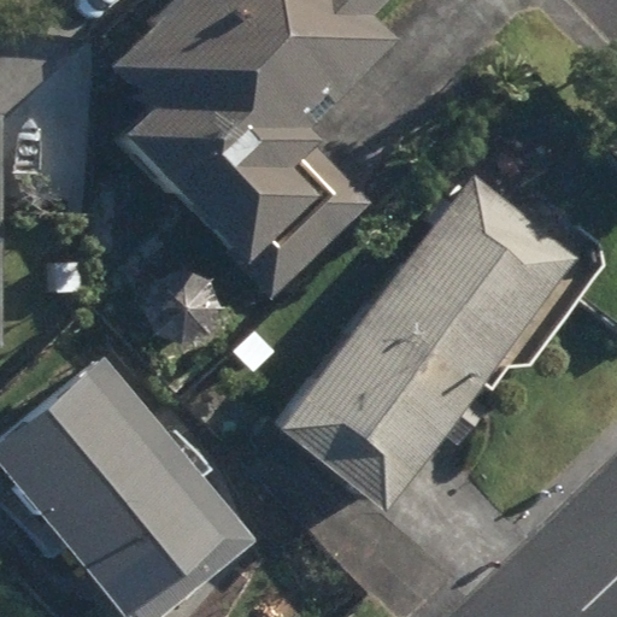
[(229,256),(274,301),(372,204),(316,147),(324,140),(312,129),(401,41),(376,16),(393,0),(183,0),(115,69),(156,109),(125,136),(236,250),(229,256)]
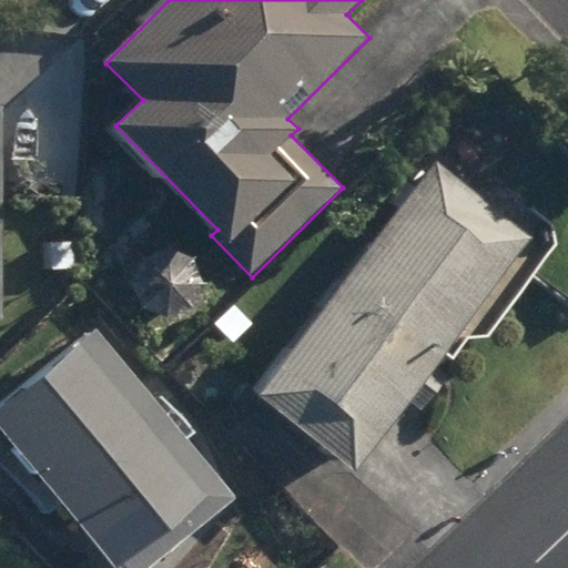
[(257,397),(354,472),(535,240),(439,164),(257,397)]
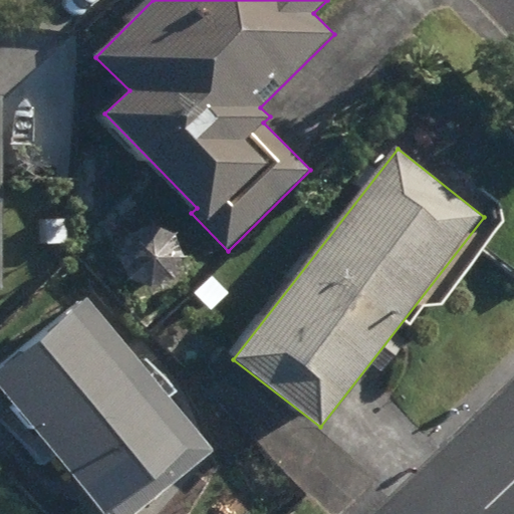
[(79,213),(109,215),(111,166),(81,164),(79,213)]
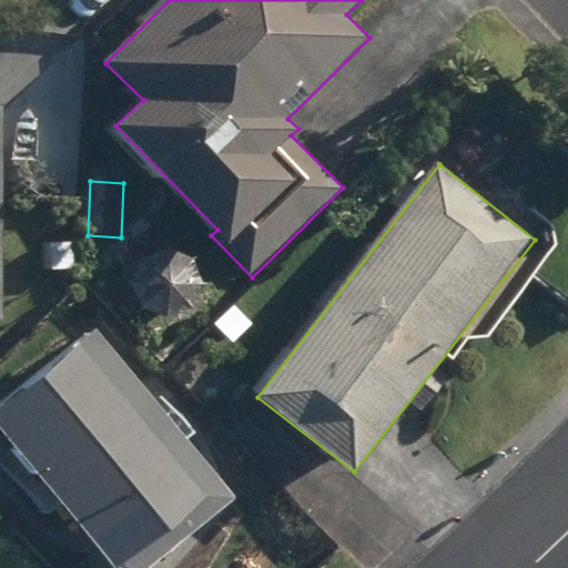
[(144,305),(170,317),(194,310),(205,285),(196,260),(173,249),(148,256),(135,281),(144,305)]
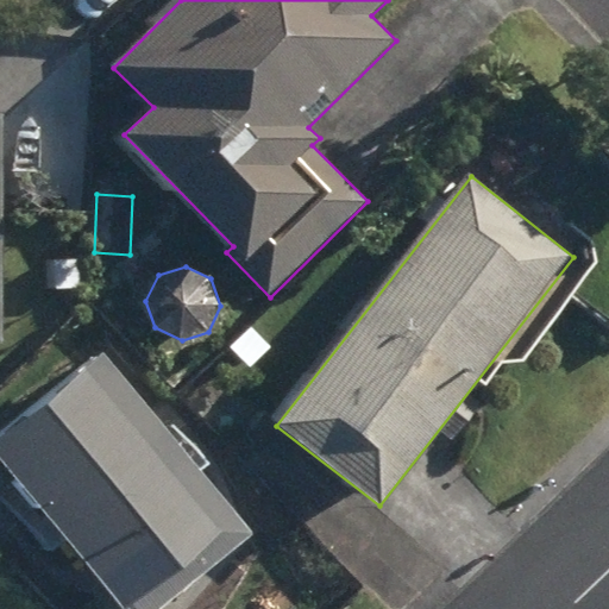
[(242,325),(220,344),(239,365),(261,345),(242,325)]
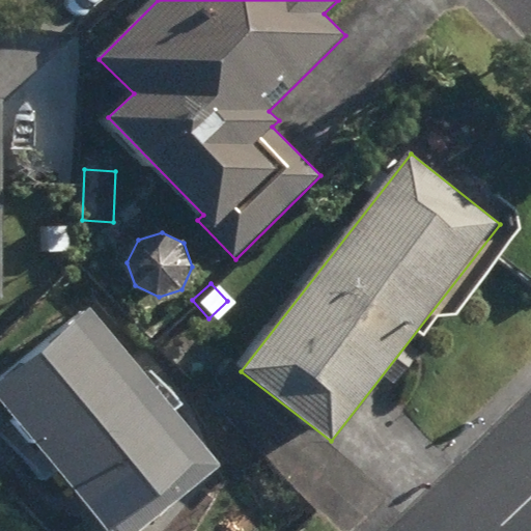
[(114,530),(118,528),(121,530),(143,530),(221,467),(90,309),(0,385),(0,400),(109,530),(114,530)]
